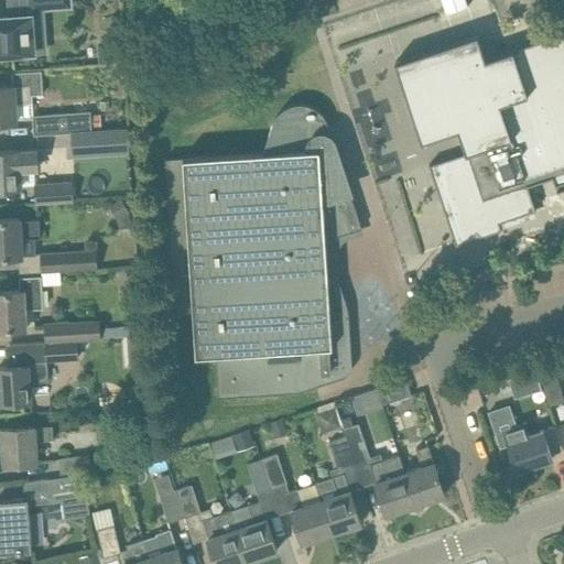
[(0,53),(8,53),(15,53),(47,51),(45,11),(73,9),(72,0),(31,0),(33,14),(6,17),(0,17),(0,53)]
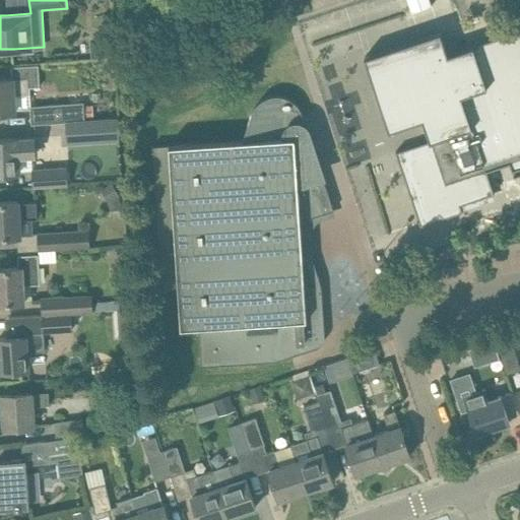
[(410,0),(413,11),(434,5),(432,0),(410,0)]
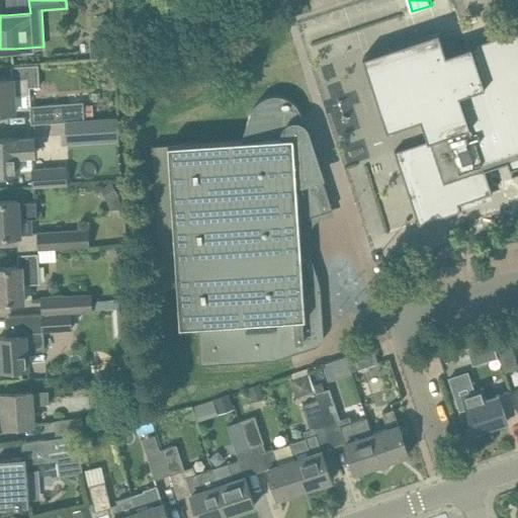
[(438,31),(363,57),(384,120),(393,118),(396,127),(422,118),(429,140),(395,151),(419,225),(461,210),(458,203),(491,193),(492,193),(493,193),(485,170),(508,162),(510,170),(517,168),(517,171),(517,172),(512,174),(512,176),(517,173),(517,29),(469,47),(446,54),(438,31)]
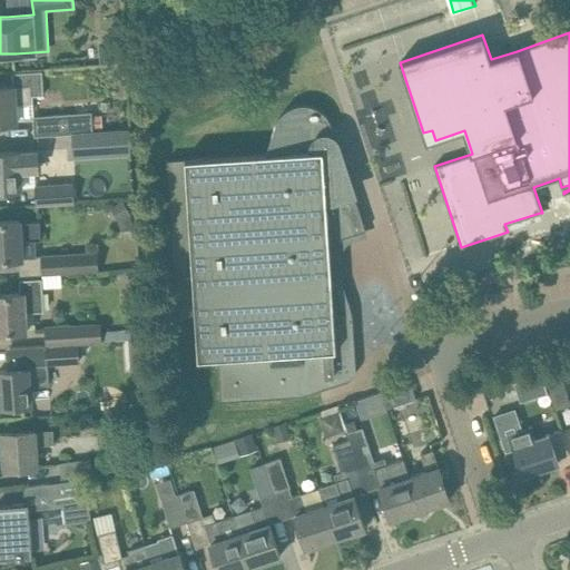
[(16,105),(33,104),(32,87),(39,87),(38,71),(12,74),(13,87),(0,87),(0,123),(17,123),(16,105)]
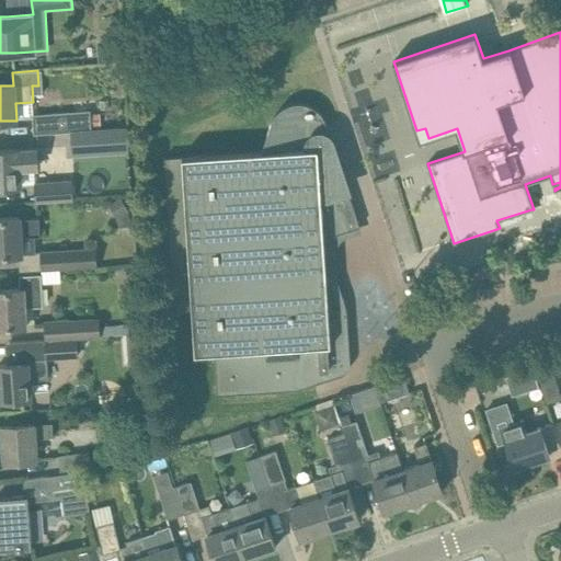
[(193,310),(195,353),(214,352),(217,396),(288,390),(294,390),(341,375),(347,371),(350,366),(350,359),(347,316),(346,310),(324,239),(361,227),(327,123),(324,119),(321,114),(317,109),(311,105),(304,103),(299,103),(289,104),(285,106),(272,121),(262,151),(165,158),(173,290),(180,310),(193,310)]
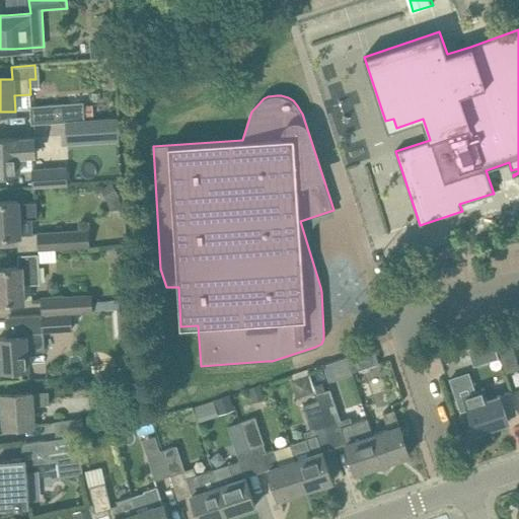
[(330,104),(337,133),(358,129),(352,99),(330,104)]
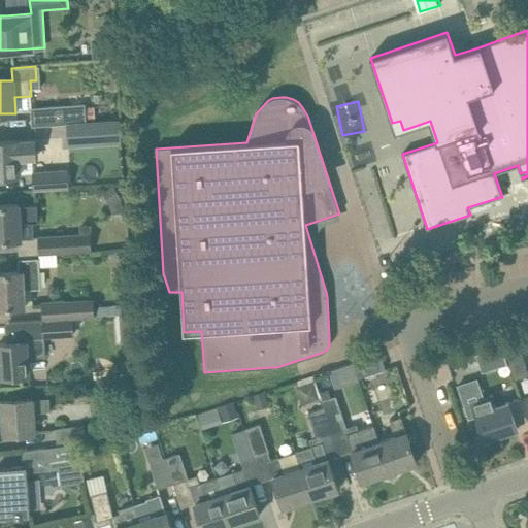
[(31,109),(32,126),(67,124),(86,123),(85,106),(31,109)]
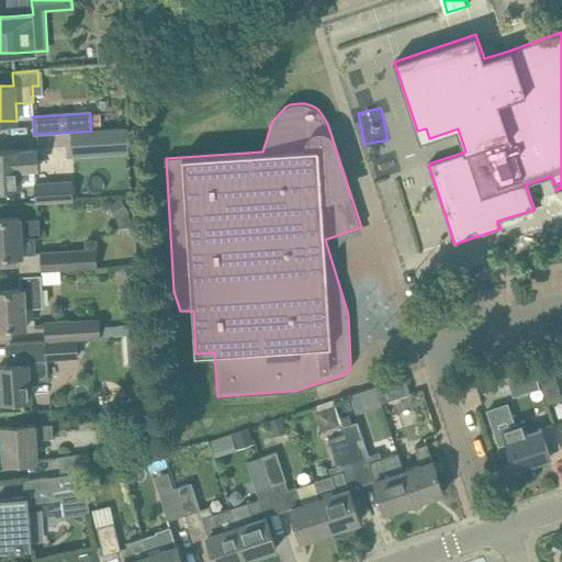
[(91,131),(71,132),(74,154),(128,150),(127,128),(91,131)]
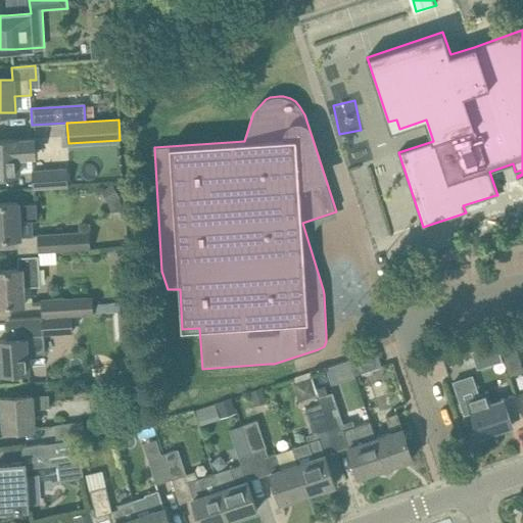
[(18,140),(0,140),(0,174),(19,173),(18,156),(36,155),(35,139),(33,139),(18,140)]
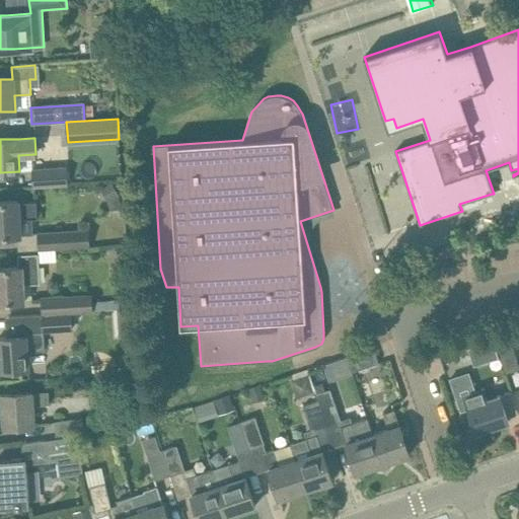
[(68,183),(67,167),(32,169),(33,188),(69,186),(68,183)]
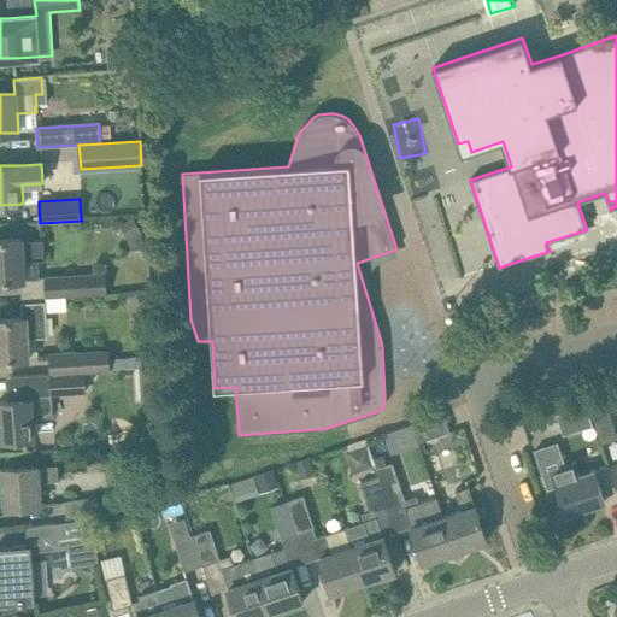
[(141,234),(133,218),(121,225),(128,240),(130,251),(144,248),(141,234)]
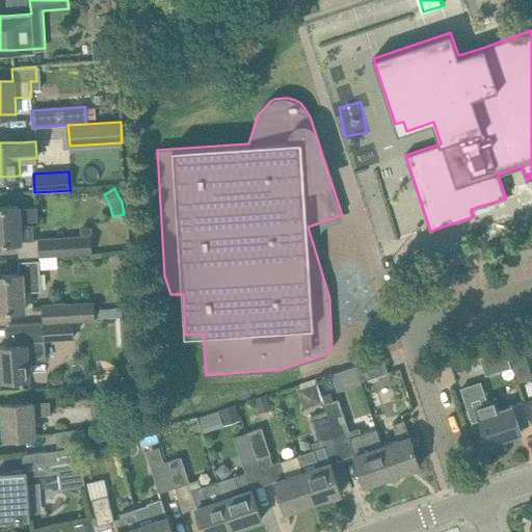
[(20,206),(9,207),(0,207),(0,242),(21,242),(20,225),(40,224),(38,207),(20,208),(20,206)]
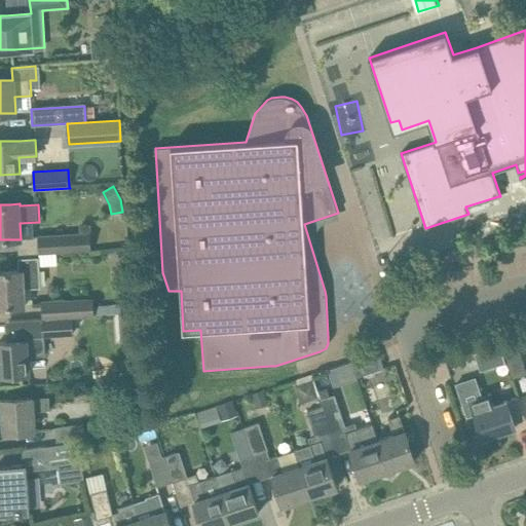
[(91,252),(90,234),(39,237),(40,255),(91,252)]
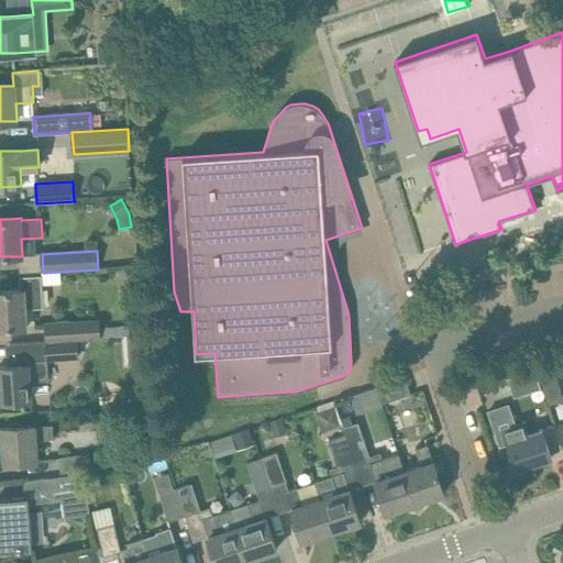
[(42,289),(41,276),(19,277),(20,290),(0,290),(0,328),(25,328),(24,309),(43,308),(42,289)]
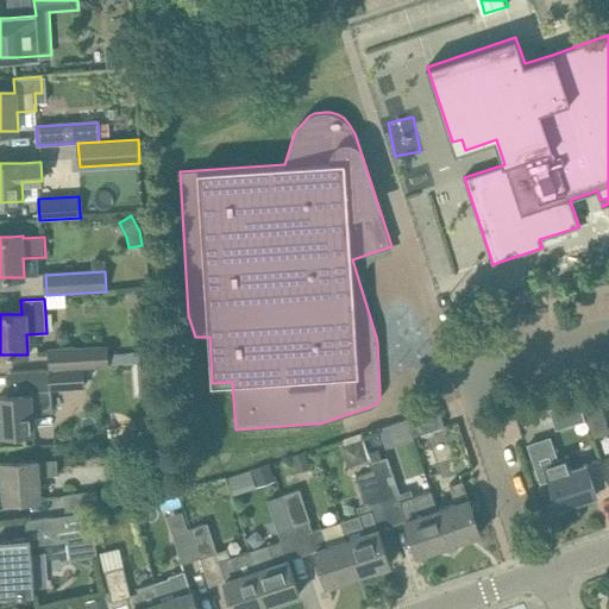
[(107,345),(48,349),(49,369),(83,366),(137,363),(151,363),(150,351),(108,353),(107,345)]
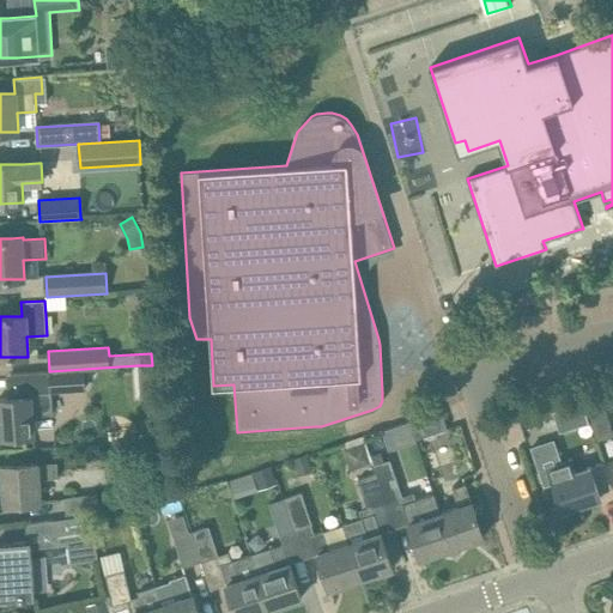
[(152,380),(152,365),(138,365),(139,381),(152,380)]
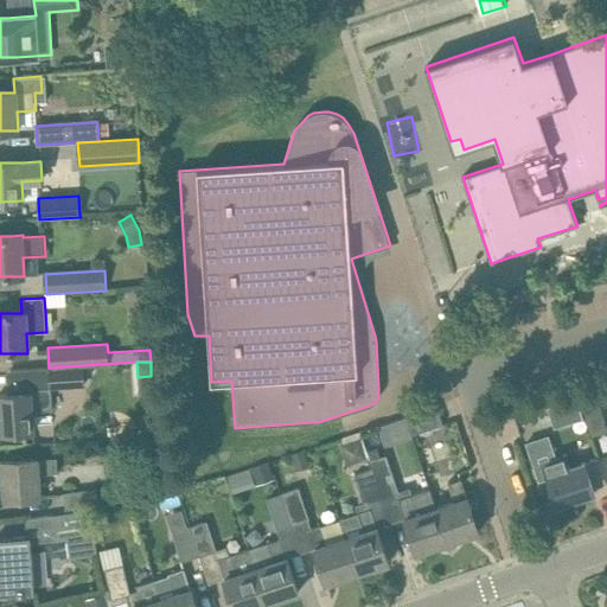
[(84,384),(83,365),(49,368),(10,371),(12,395),(0,395),(0,428),(0,433),(33,430),(32,411),(52,409),(50,387),(84,384)]
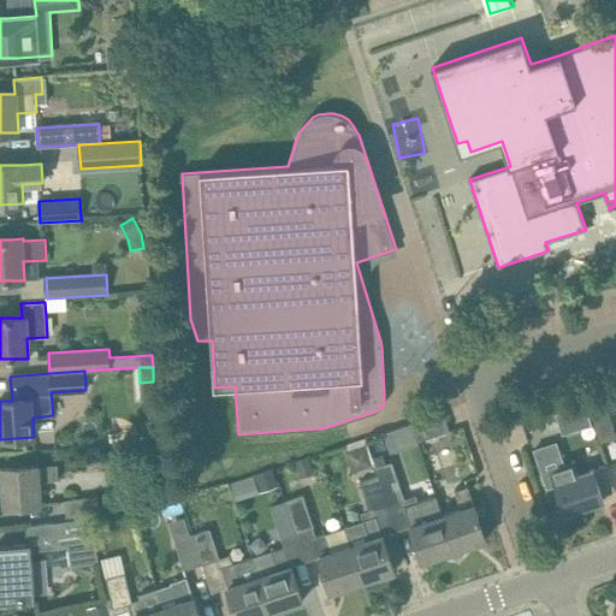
[(588,412),(605,407),(612,404),(610,398),(586,404),(588,412)]
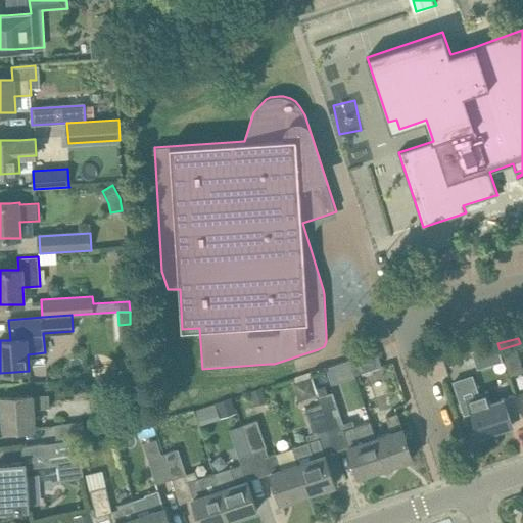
[(497,343),(472,351),(478,369),(503,361),(497,343)]
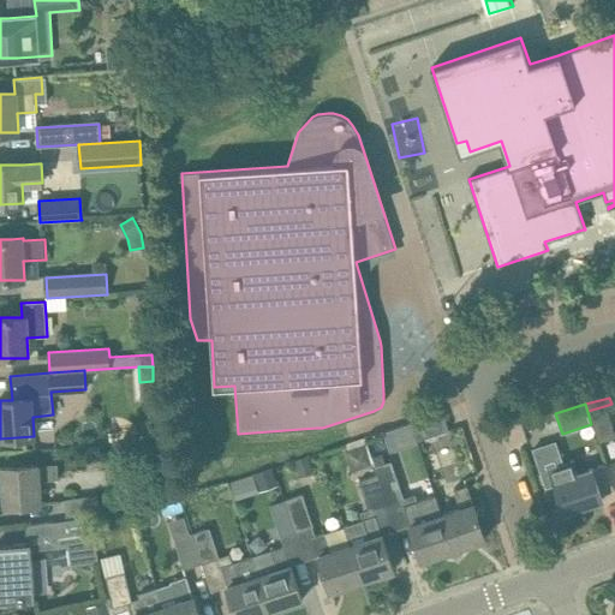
[(587,411),(597,443),(614,437),(604,406),(587,411)]
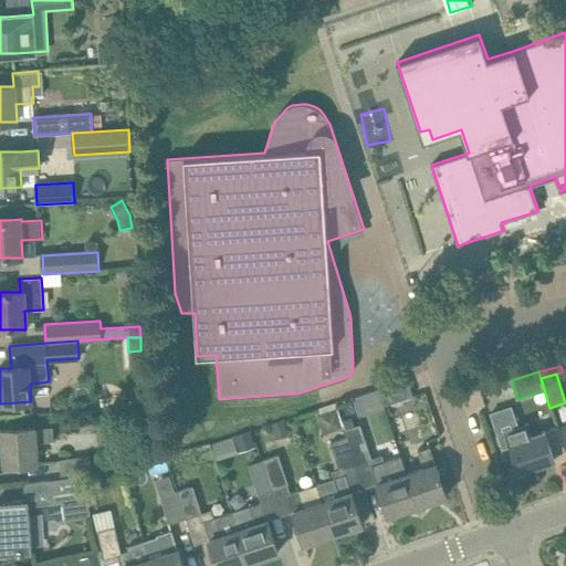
[(378,389),(384,407),(413,396),(407,379),(378,389)]
